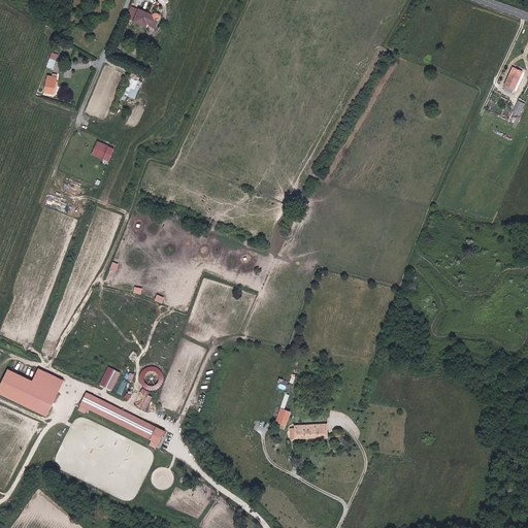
[(157,27),(161,19),(161,17),(160,15),(160,14),(159,13),(158,13),(157,13),(156,13),(155,14),(155,15),(140,9),(133,6),(128,18),(135,21),(135,22),(147,27),(149,24),(157,27)]
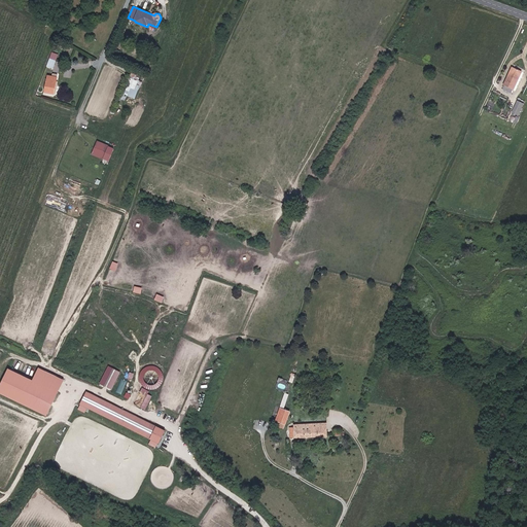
[(53,69),(56,62),(55,61),(57,55),(51,53),(46,67),(53,69)]
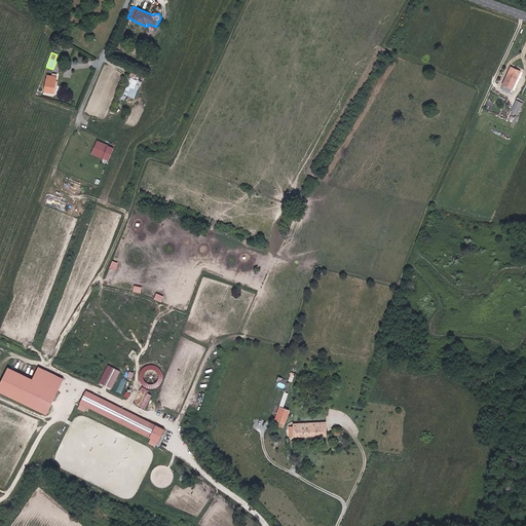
[(511,94),(520,71),(512,67),(501,89),(511,94)]
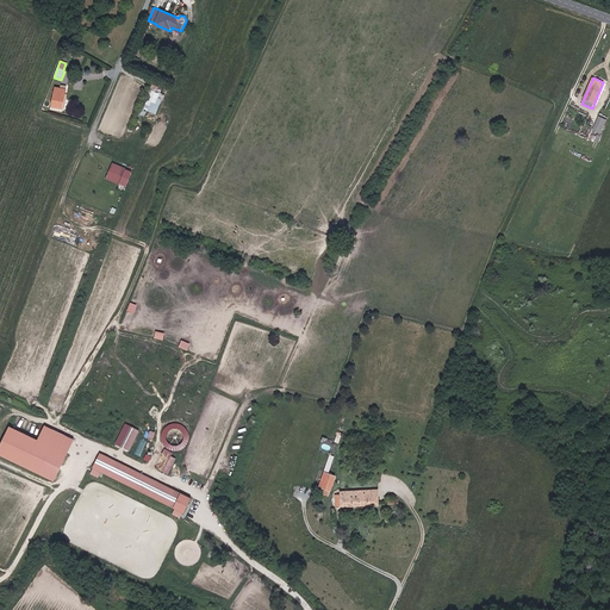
[(63,109),(66,89),(60,88),(55,88),(53,107),(63,109)]
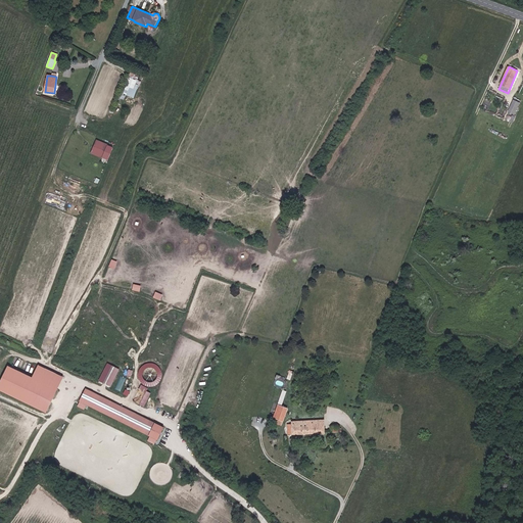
[(137,90),(134,89),(137,81),(128,77),(121,93),(134,98),(137,90)]
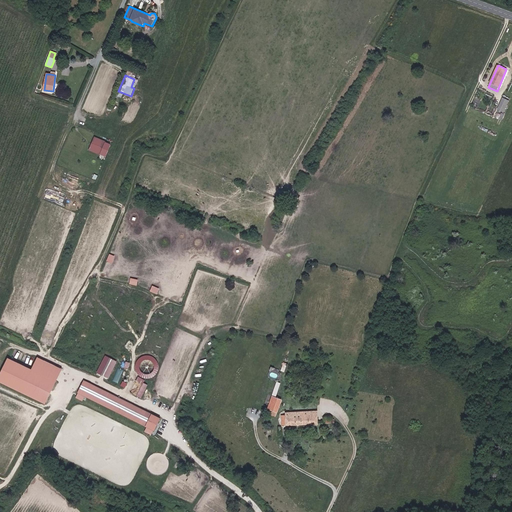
[(503,112),(508,100),(503,98),(497,110),(503,112)]
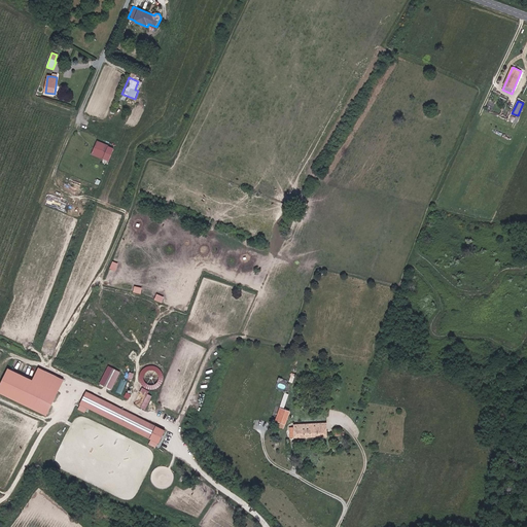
[(103,160),(108,146),(98,141),(92,154),(103,160)]
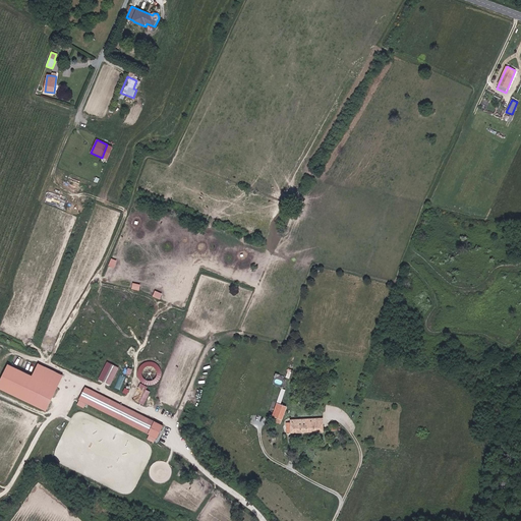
[(99,379),(111,385),(119,367),(107,361),(99,379)]
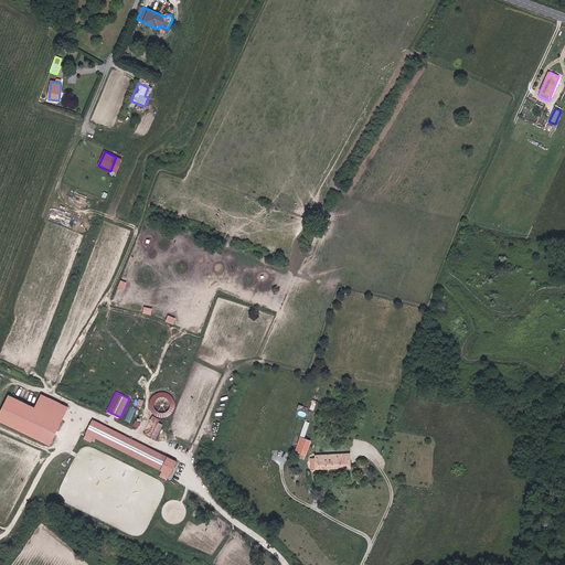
[(9,394),(0,411),(0,419),(52,445),(70,408),(40,395),(34,406),(9,394)]
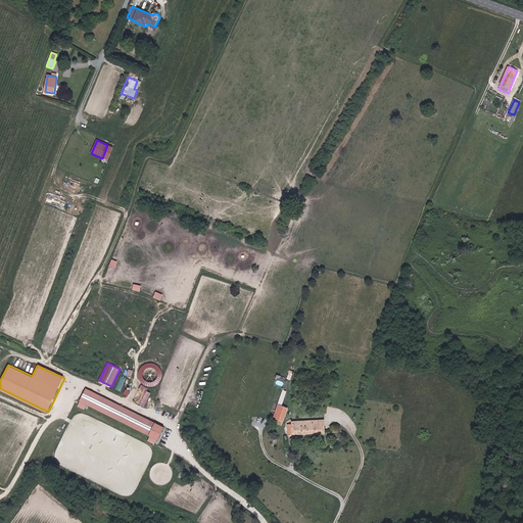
[(283,385),(286,377),(277,374),(274,383),(283,385)]
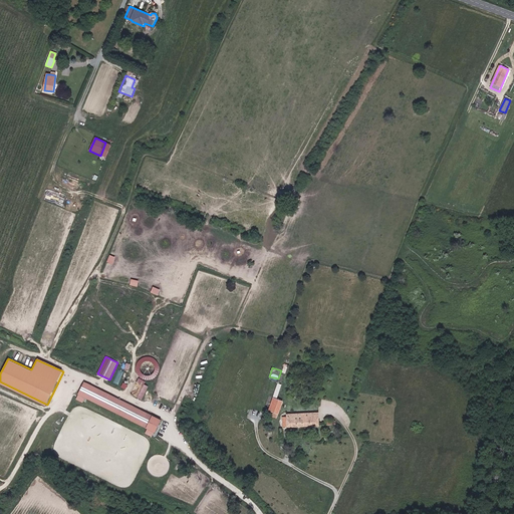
[(143,386),(146,380),(139,377),(137,382),(143,386)]
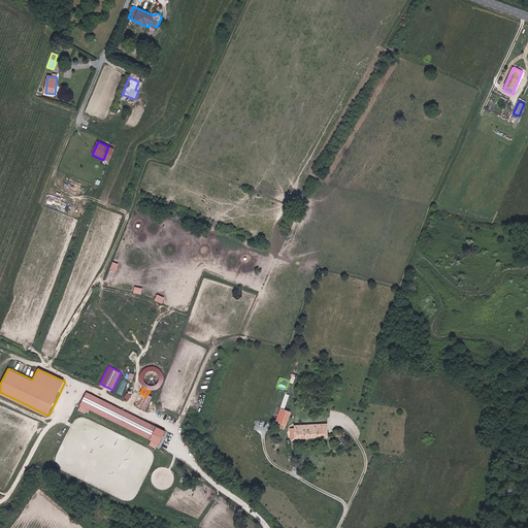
[(166,431),(87,392),(79,406),(159,446),(166,431)]
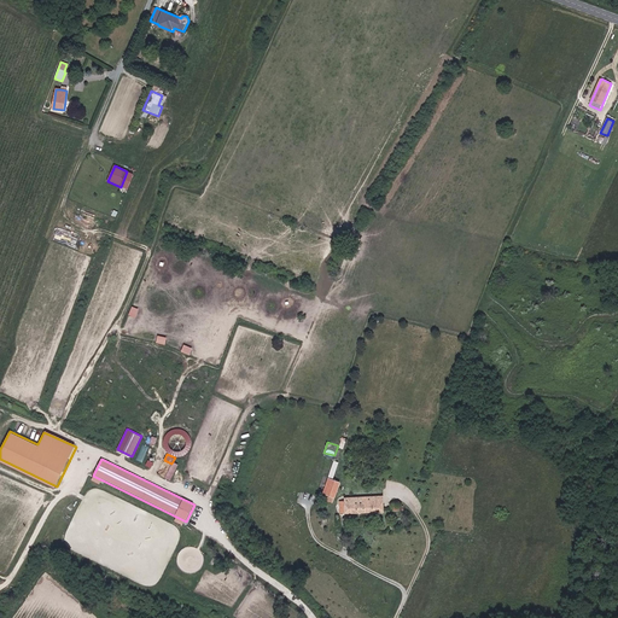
[(172,481),(179,464),(174,461),(165,477),(172,481)]
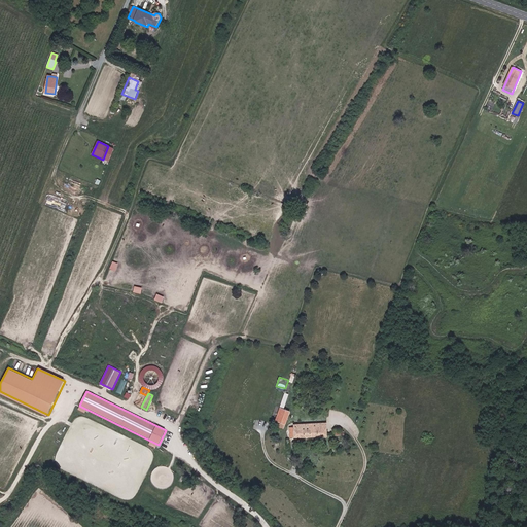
[(286,423),(290,411),(281,408),(277,420),(286,423)]
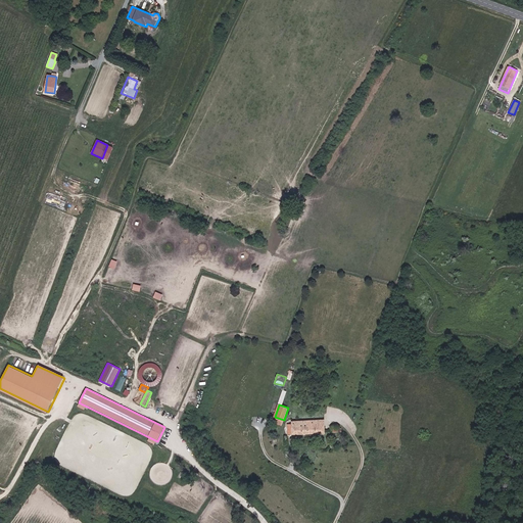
[(325,433),(324,420),(291,421),(292,424),(287,424),(288,434),(325,433)]
